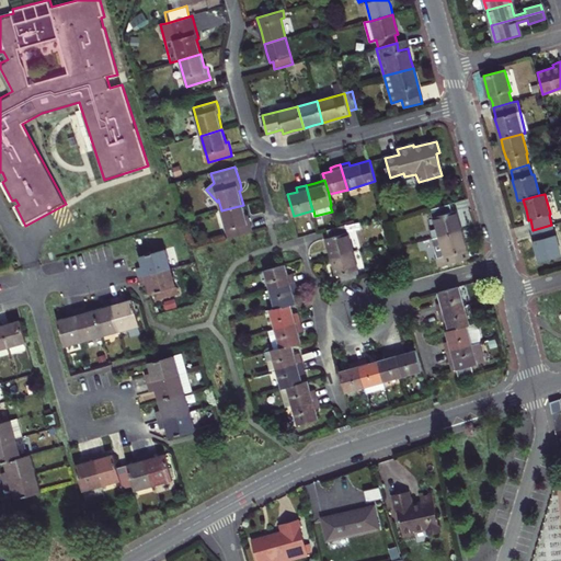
[(436,238),(462,230),(459,220),(456,210),(453,212),(450,204),(433,209),(438,229),(434,230),(436,238)]
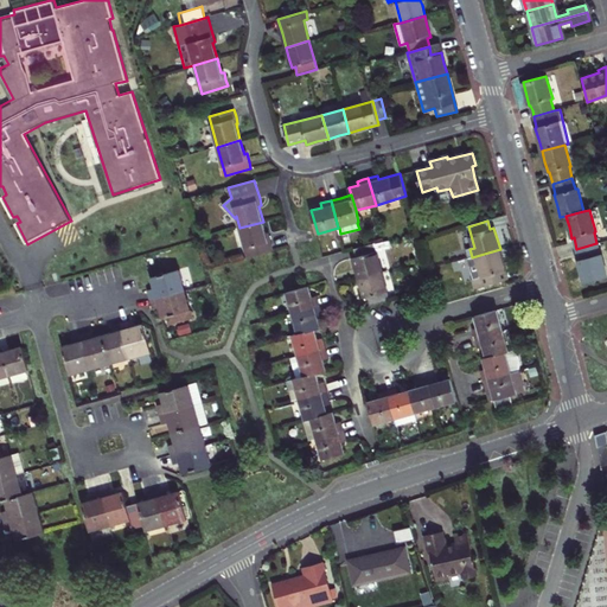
[(240,228),(248,257),(274,250),(269,236),(267,237),(266,229),(263,222),(240,228)]
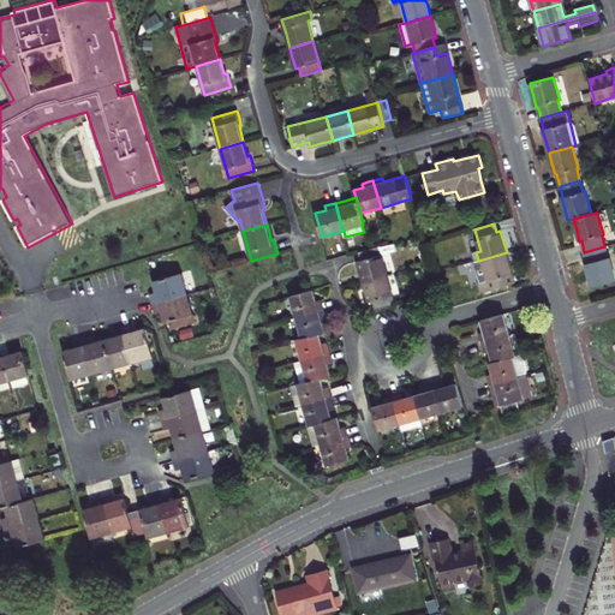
[(358,252),(360,261),(357,262),(360,272),(363,282),(387,275),(378,246),(370,249),(358,252)]
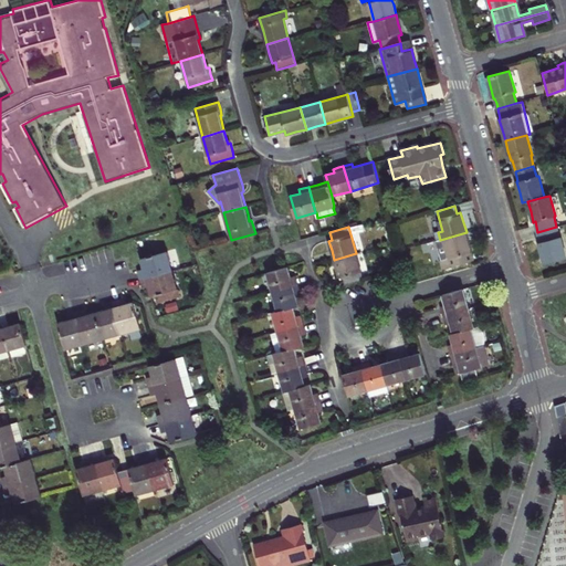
[(541,242),(540,243),(543,253),(545,264),(565,258),(565,254),(561,237),(559,238),(556,227),(537,232),(541,242)]
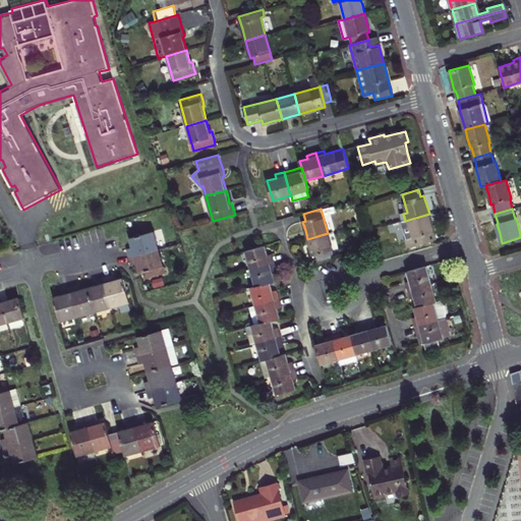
[(429,214),(405,221),(400,223),(407,248),(437,239),(432,227),(429,214)]
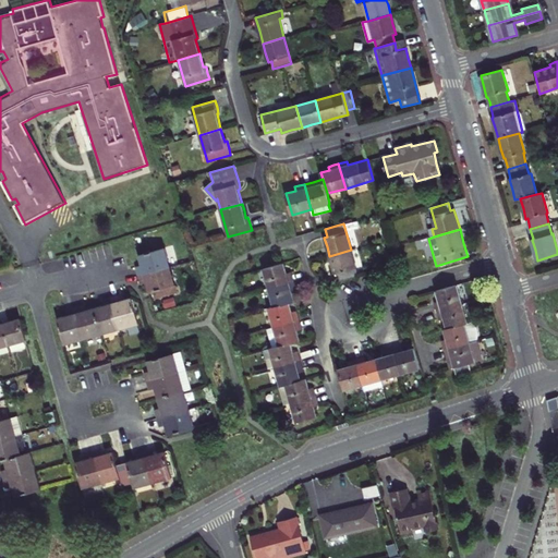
[(136,271),(137,276),(170,267),(165,247),(138,255),(142,266),(135,267),(136,271)]
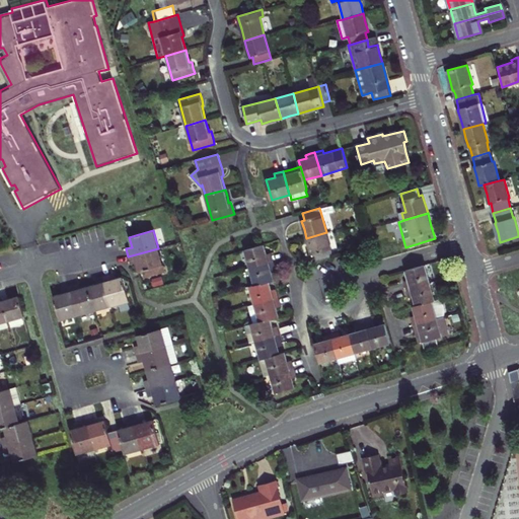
[(316,262),(334,256),(326,232),(306,238),(309,246),(311,255),(314,254),(316,262)]
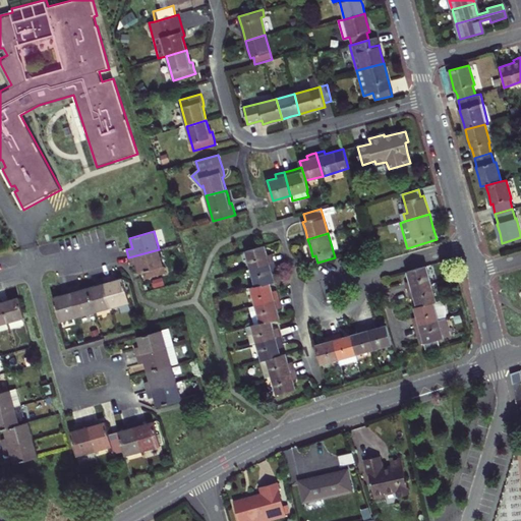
[(265,245),(246,251),(251,270),(273,263),(272,258),(271,254),(268,255),(265,245)]
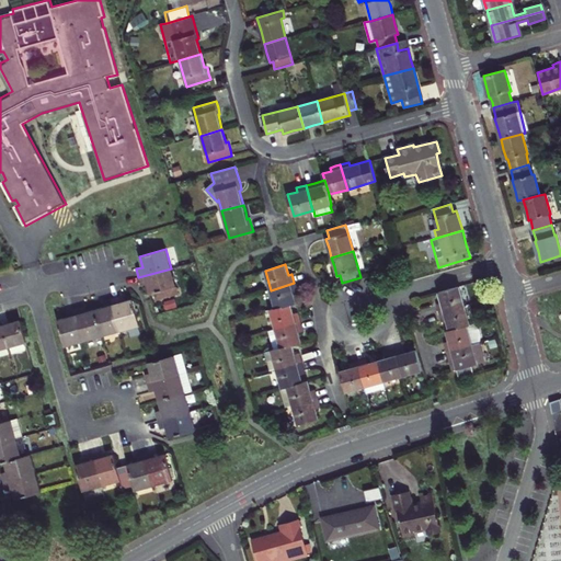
[(176,287),(171,268),(138,277),(139,282),(140,286),(141,286),(147,285),(149,295),(155,293),(156,300),(178,294),(176,287)]
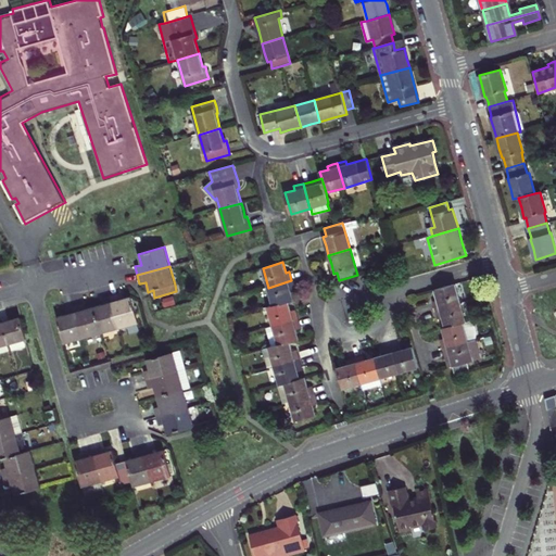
[(273,306),(288,302),(293,301),(290,291),(294,289),(293,285),(291,280),(268,288),(273,306)]
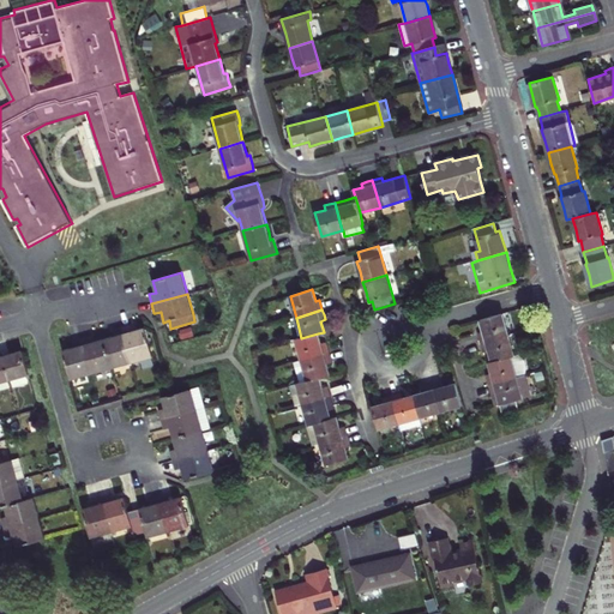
[(480,337),(481,343),(509,335),(503,314),(480,320),(482,331),(479,332),(480,337)]
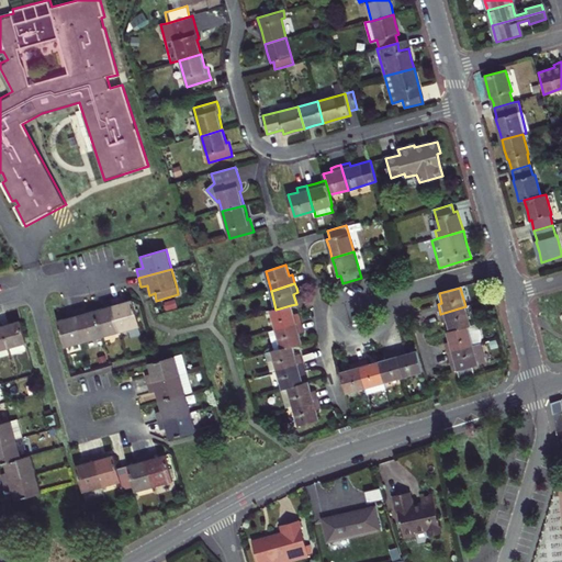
[(112,299),(121,332),(139,326),(133,300),(121,303),(120,296),(116,298),(112,299)]
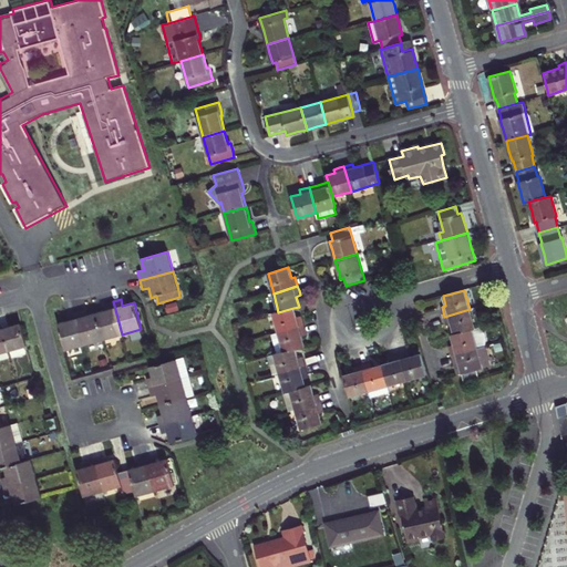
[(122,334),(113,301),(109,303),(103,305),(105,311),(96,313),(103,340),(122,334)]
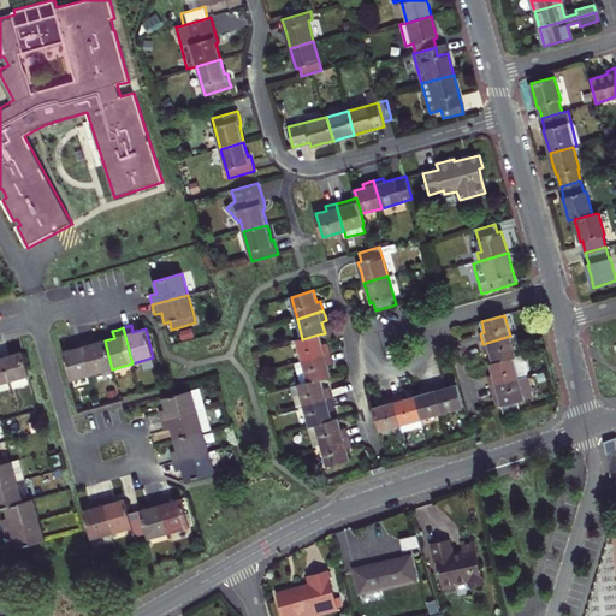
[(302,361),(330,354),(327,349),(326,343),(323,344),(319,335),(302,339),(296,341),(302,361)]
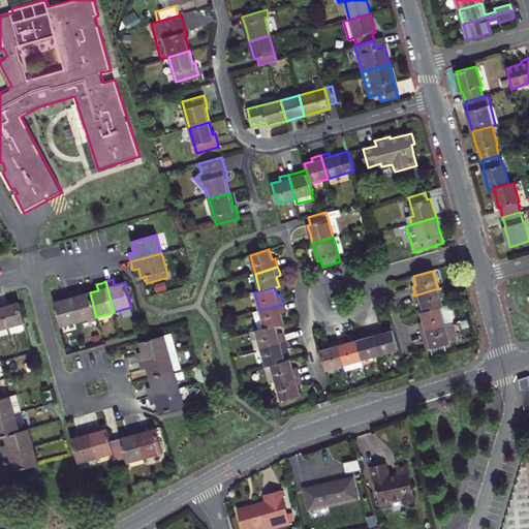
[(421,303),(424,312),(443,306),(438,288),(414,296),(415,300),(416,304),(421,303)]
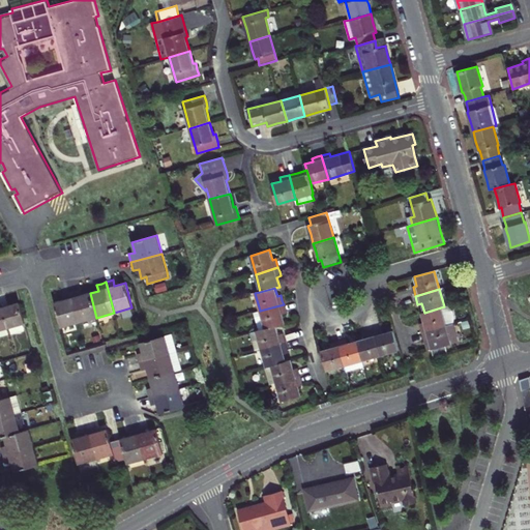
[(96,318),(90,293),(80,296),(78,290),(75,291),(70,292),(79,322),(96,318)]
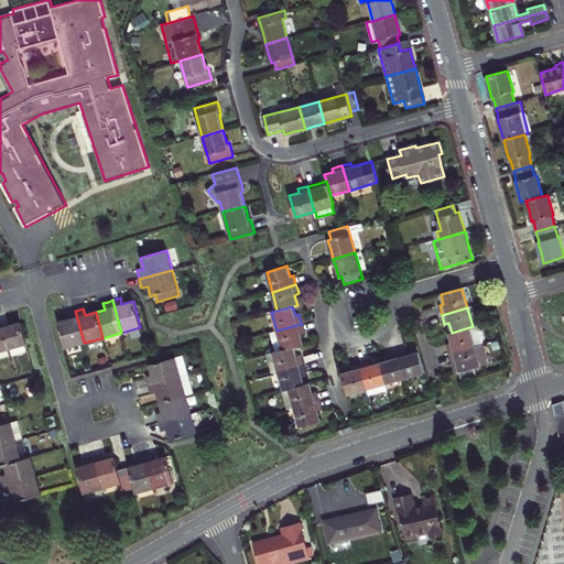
[(84,343),(75,311),(71,312),(66,313),(68,320),(57,323),(65,348),(84,343)]
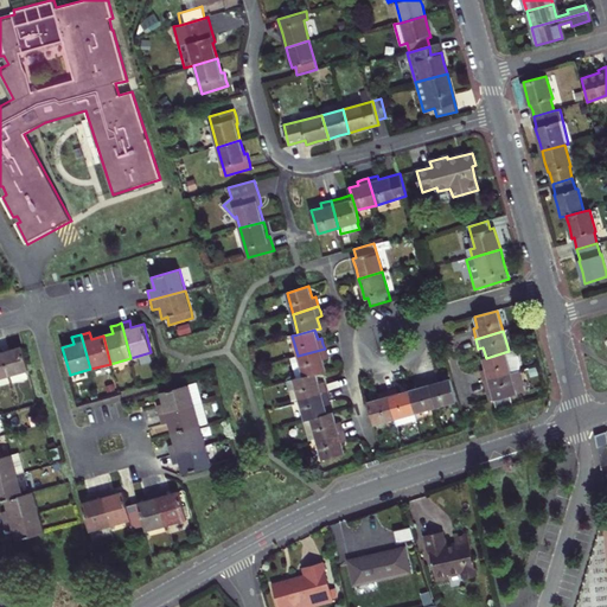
[(10,375),(29,370),(23,347),(13,350),(4,352),(10,375)]
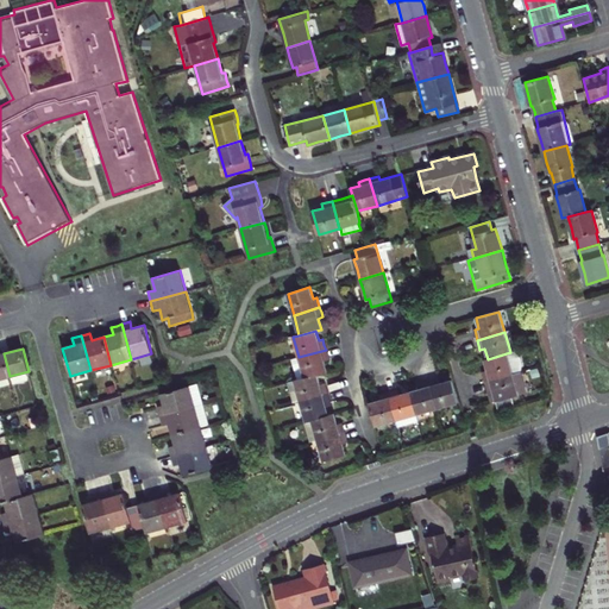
[(327,355),(326,350),(299,357),(292,359),(297,380),(318,375),(327,371),(325,360),(328,359),(327,355)]
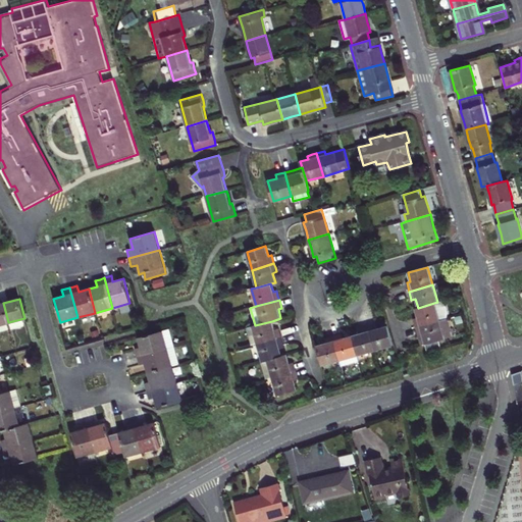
[(415,322),(416,326),(445,318),(448,312),(446,306),(440,301),(437,302),(418,308),(415,309),(418,317),(414,318),(415,322)]
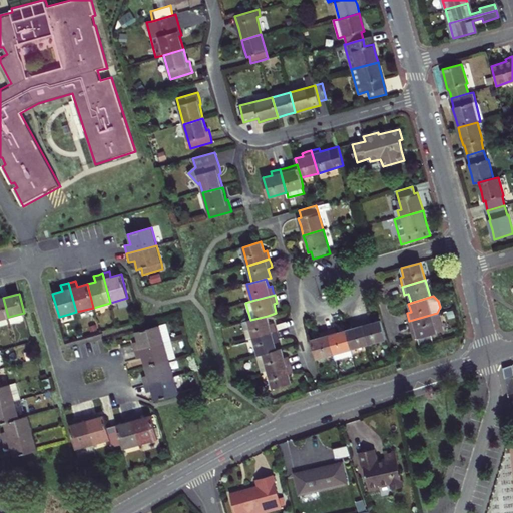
[(0,319),(8,317),(3,298),(0,298),(0,319)]
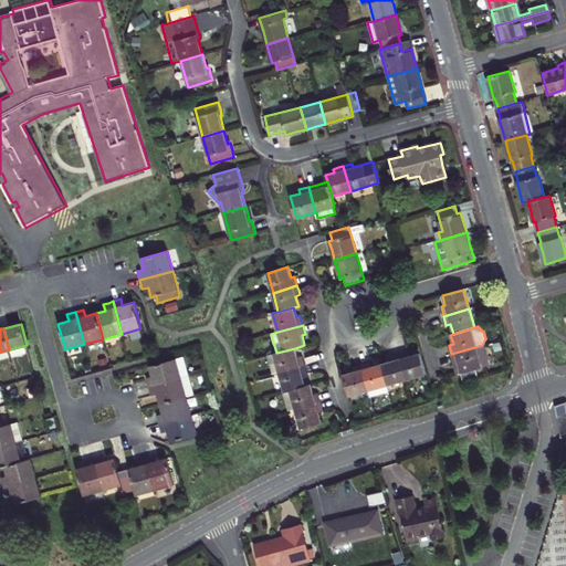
[(500,343),(489,345),(491,354),(502,350),(500,343)]
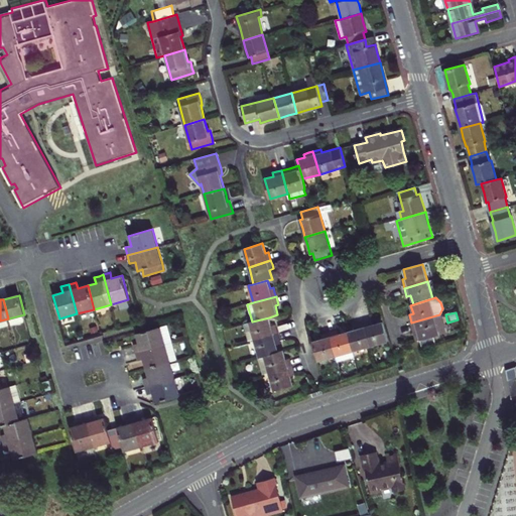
[(416,342),(420,340),(433,337),(445,333),(439,314),(411,323),(414,332),(416,342)]
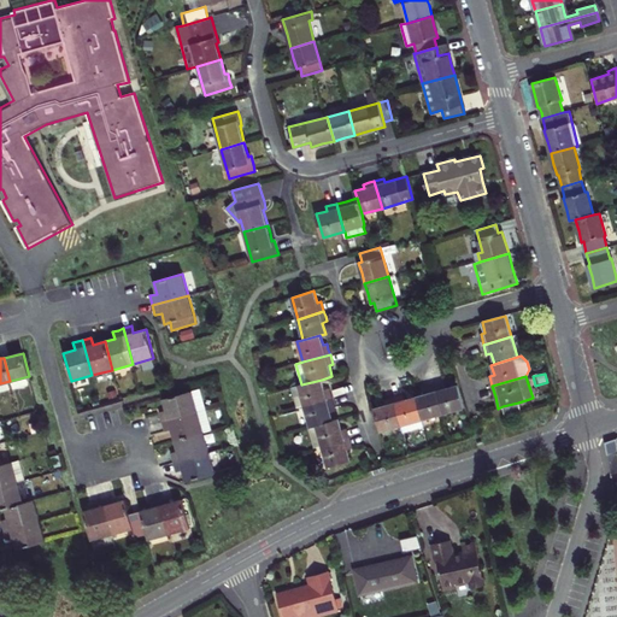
[(301,385),(292,387),(298,407),(305,406),(331,399),(330,394),(329,388),(324,391),(322,380),(301,385)]
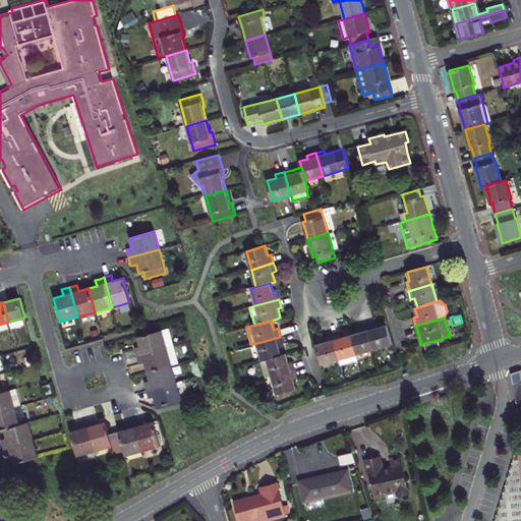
[(371,326),(367,327),(373,350),(392,345),(387,326),(377,328),(375,325),(371,326)]
